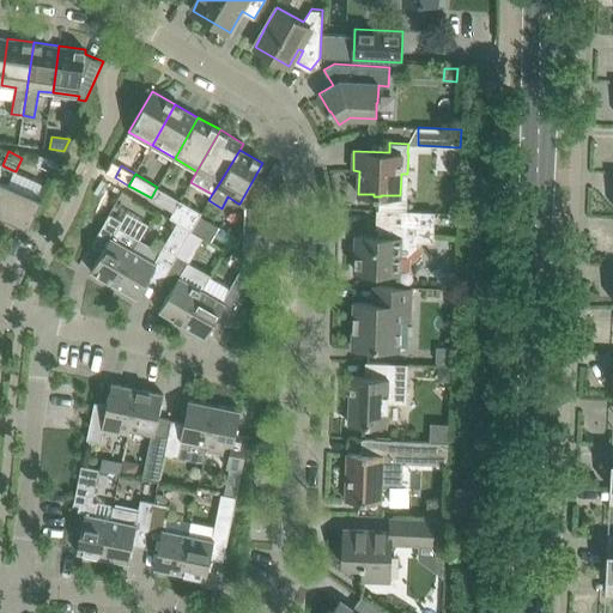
[(256,174),(240,204),(238,204),(244,207),(246,205),(269,206),(271,182),(256,174)]
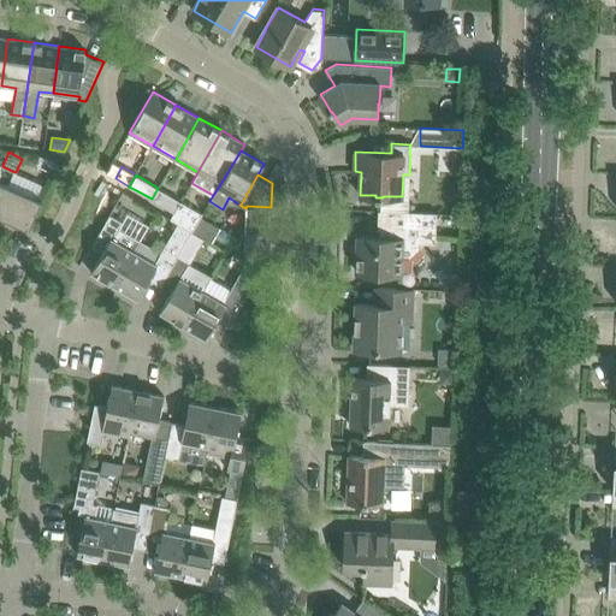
[(42,200),(0,182),(0,217),(30,229),(42,200)]
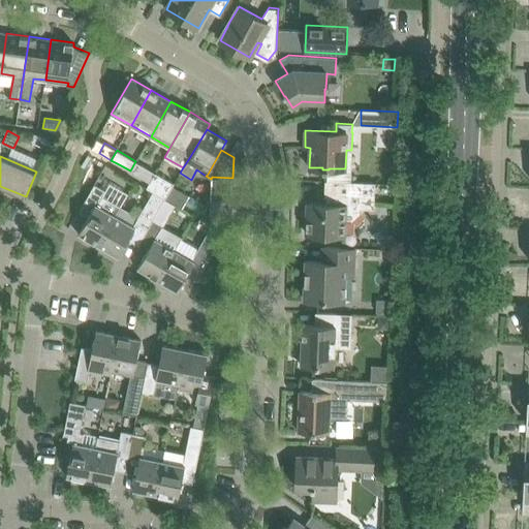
[(130,170),(150,182),(155,173),(135,161),(130,170)]
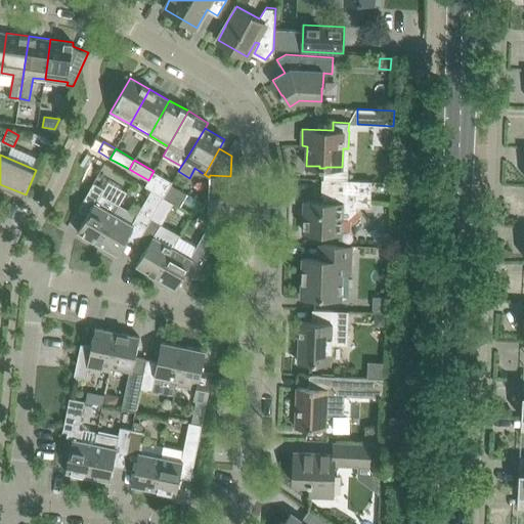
[(151,189),(163,195),(164,197),(173,181),(154,171),(148,180),(145,185),(151,189)]
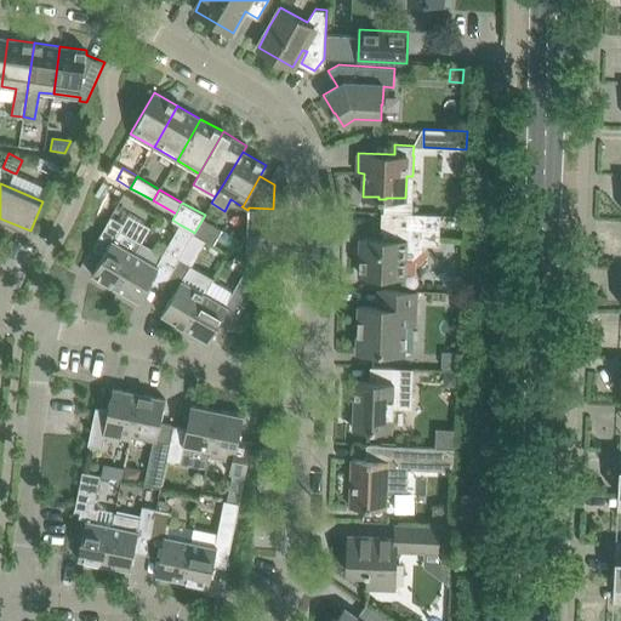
[(249,208),(248,210),(248,221),(272,222),(273,209),(249,208)]
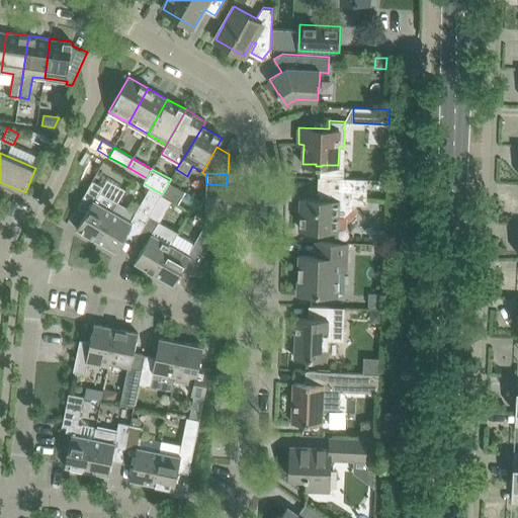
[(322,199),(301,199),(300,229),(337,230),(338,214),(344,214),(352,207),(352,204),(366,204),(367,178),(319,176),(318,192),(325,192),(325,194),(322,197),(322,199)]
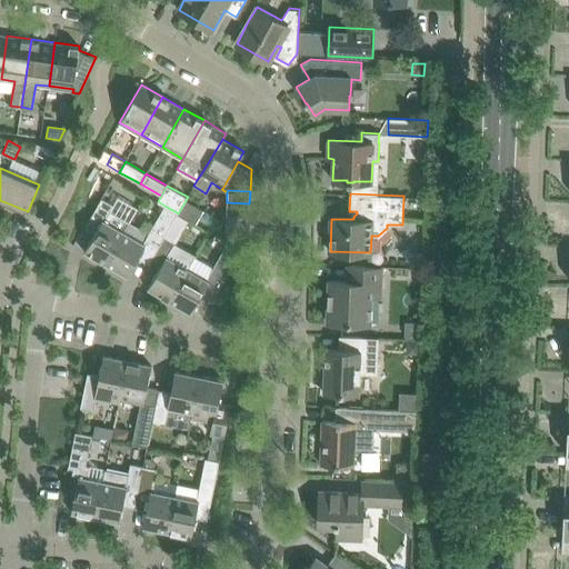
[(129,220),(111,210),(115,205),(101,198),(85,227),(96,232),(85,251),(106,263),(125,231),(130,221),(128,221),(129,220)]
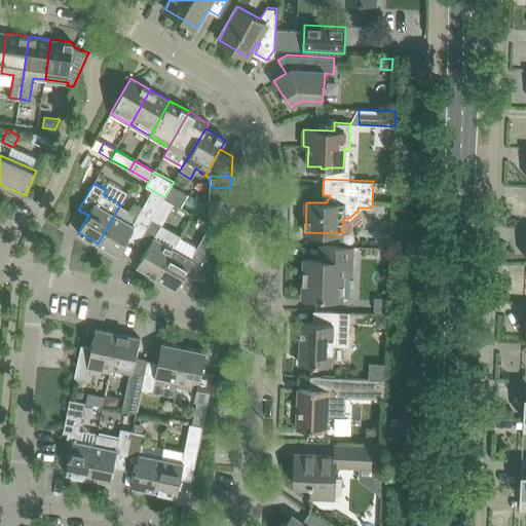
[(183,202),(189,192),(176,185),(171,195),(183,202)]
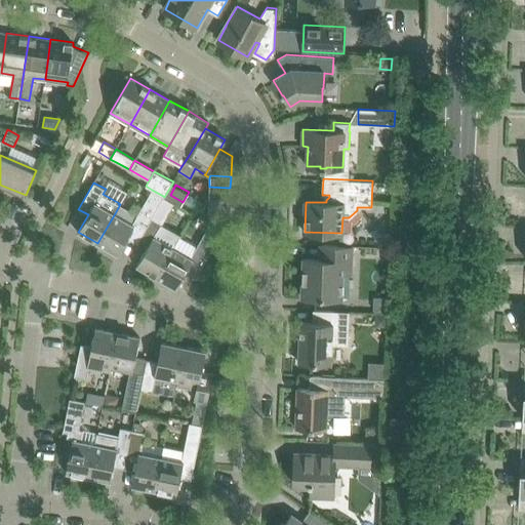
[(230,188),(209,187),(209,199),(230,199),(230,188)]
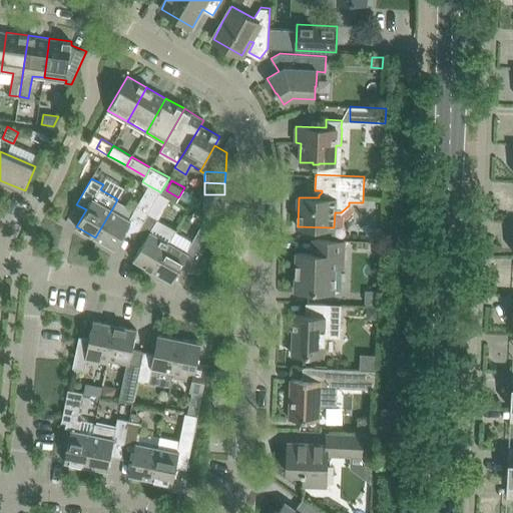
[(143,221),(147,213),(160,192),(159,191),(148,185),(131,214),(143,221)]
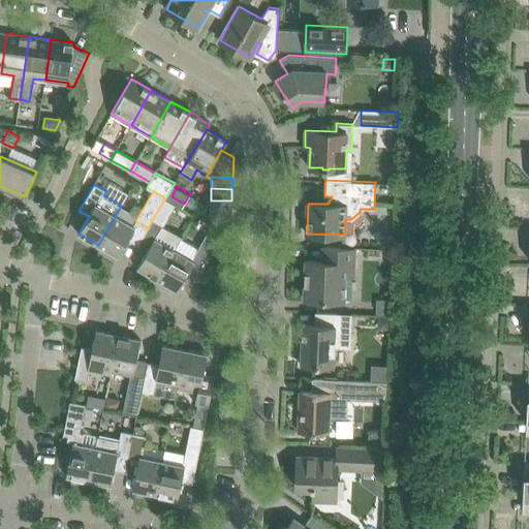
[(211,200),(210,212),(230,213),(231,200),(211,200)]
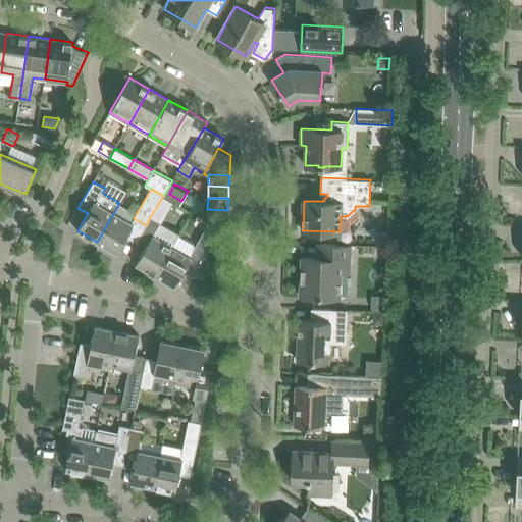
[(204,214),(204,202),(194,202),(193,214),(204,214)]
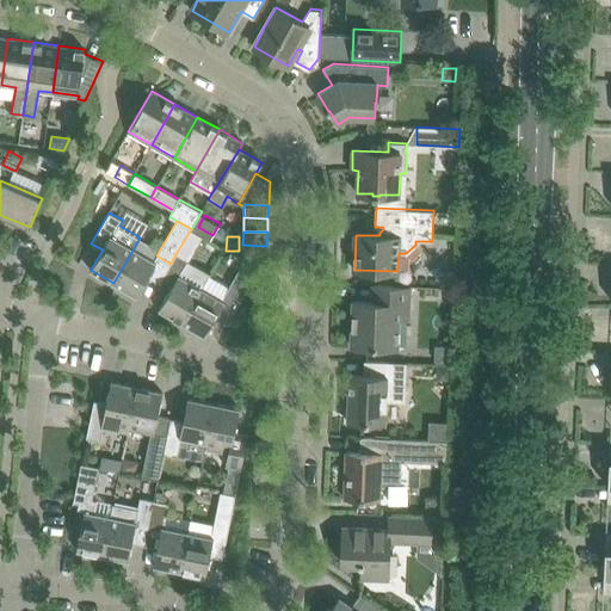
[(246,258),(265,259),(266,259),(266,246),(242,245),(242,258),(246,258)]
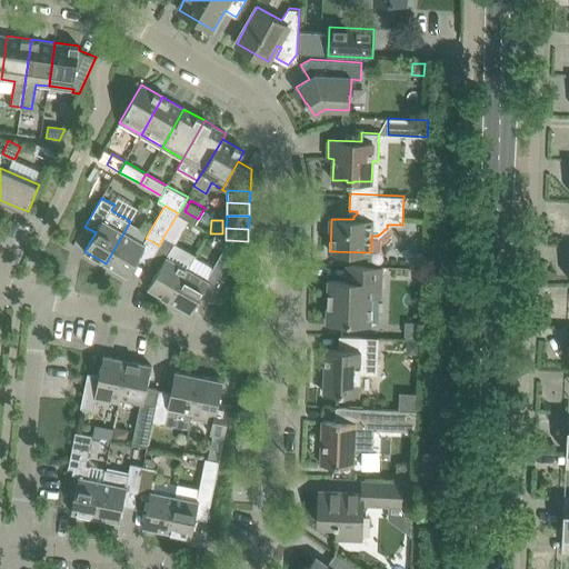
[(127,276),(146,243),(125,231),(106,263),(127,276)]
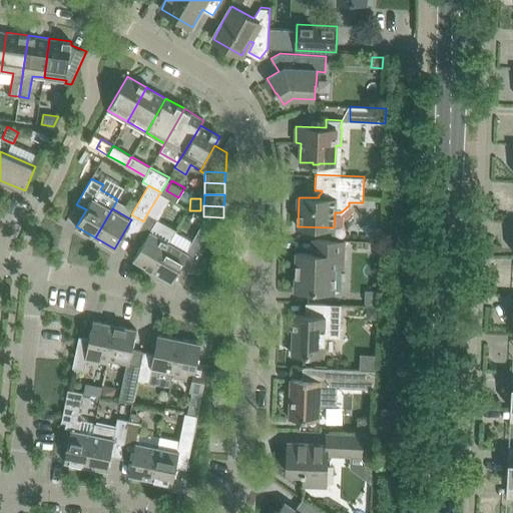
[(176,229),(157,218),(147,213),(143,221),(136,234),(145,239),(133,260),(152,271),(169,241),(176,229)]
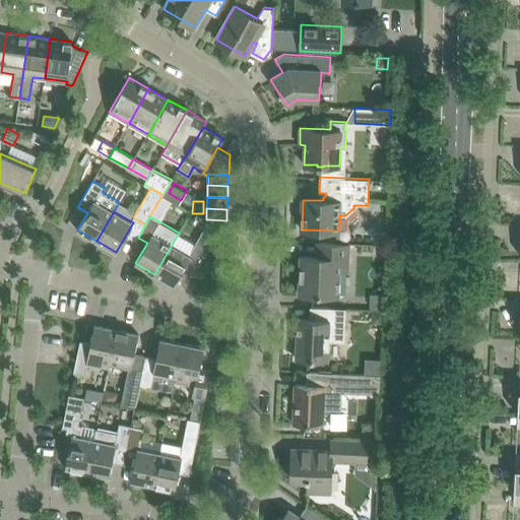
[(203,258),(217,235),(225,220),(209,219),(191,251),(203,258)]
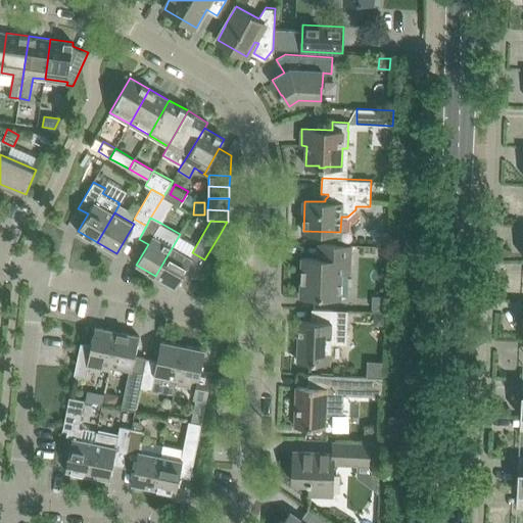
[(319,244),(327,245),(327,258),(301,257),(300,296),(341,297),(342,273),(350,273),(351,245),(319,243),(319,244)]
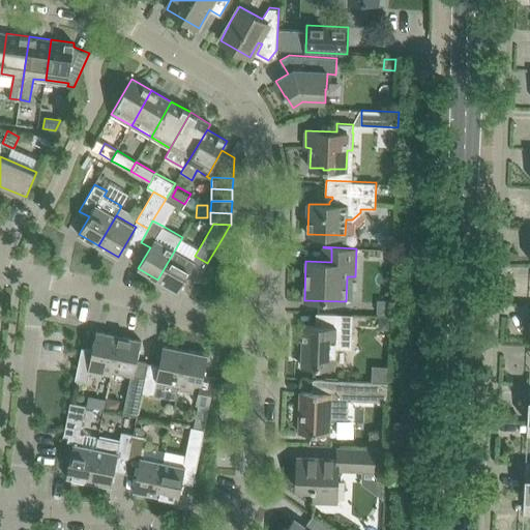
[(195,261),(175,249),(157,280),(177,291),(195,261)]
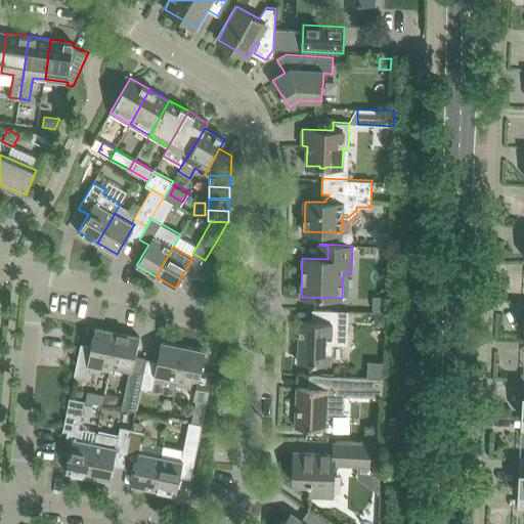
[(373,309),(386,310),(386,297),(373,296),(373,309)]
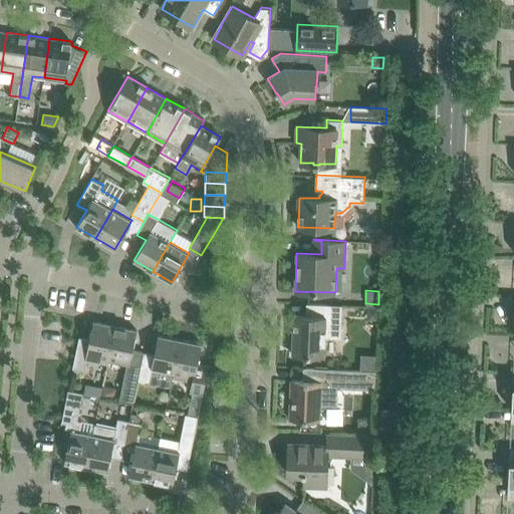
[(341,338),(342,305),(309,303),(309,315),(294,315),(292,355),(324,356),(325,337),(341,338)]
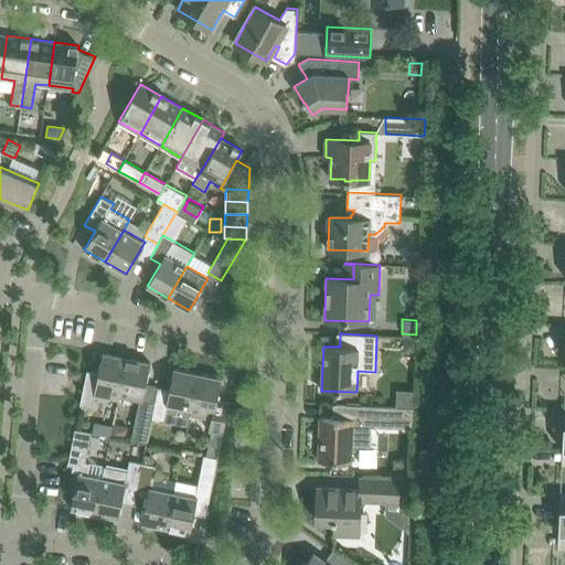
[(93,407),(96,395),(118,400),(126,358),(103,353),(98,372),(87,370),(80,405),(93,407)]
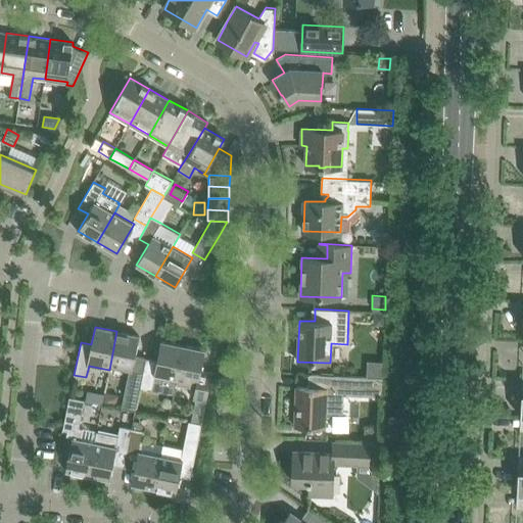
[(136,362),(140,335),(116,331),(109,370),(110,370),(110,369),(129,372),(122,411),(135,414),(140,388),(142,376),(145,363),(136,362)]
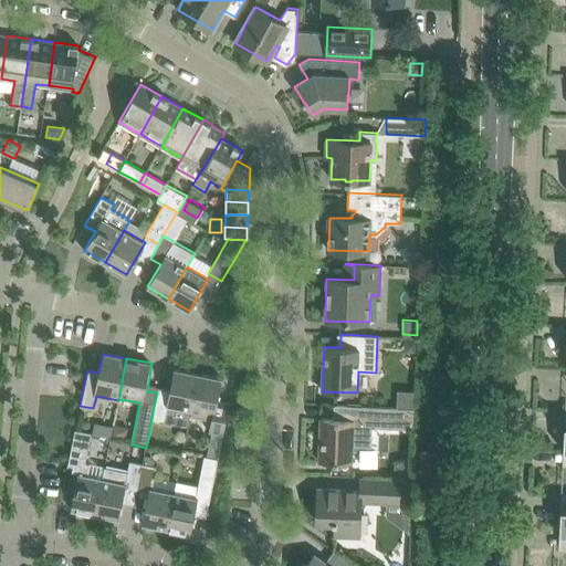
[(191,410),(199,374),(175,368),(170,389),(158,387),(157,392),(154,407),(152,420),(165,422),(168,406),(191,410)]
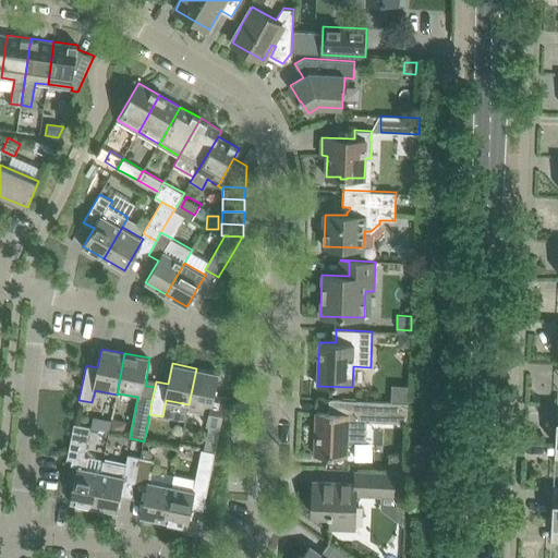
[(189,404),(187,410),(208,413),(206,425),(220,428),(227,396),(215,393),(219,373),(196,368),(189,404)]
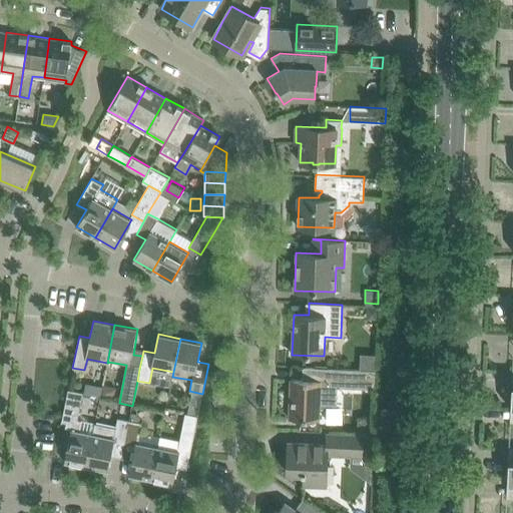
[(338,386),(373,387),(374,370),(303,367),(303,379),(291,379),(289,419),(319,420),(320,404),(337,404),(338,386)]
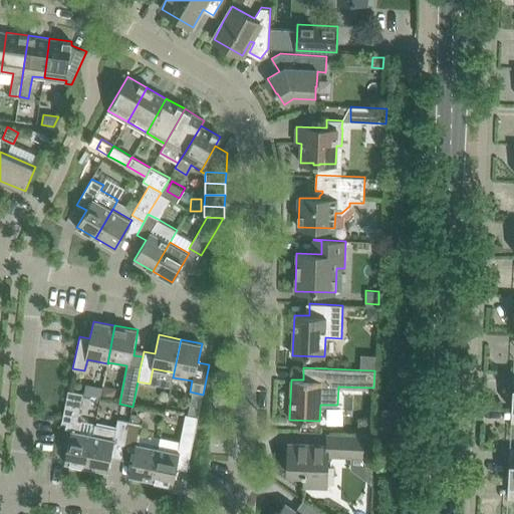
[(79,431),(81,423),(77,423),(83,393),(68,390),(61,422),(66,423),(65,429),(71,430),(64,463),(86,467),(93,434),(92,434),(79,431)]
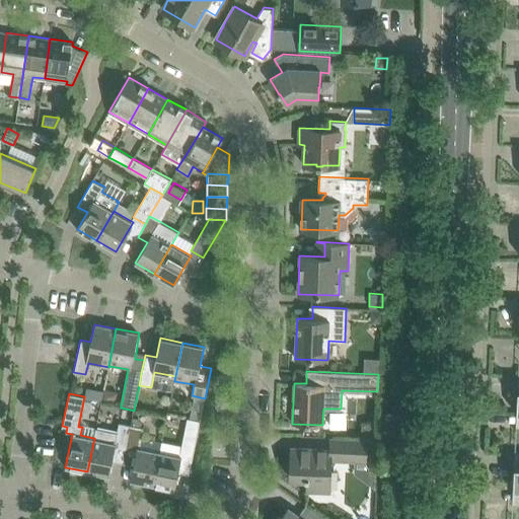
[(193,409),(191,419),(193,419),(200,421),(201,415),(202,411),(193,409)]
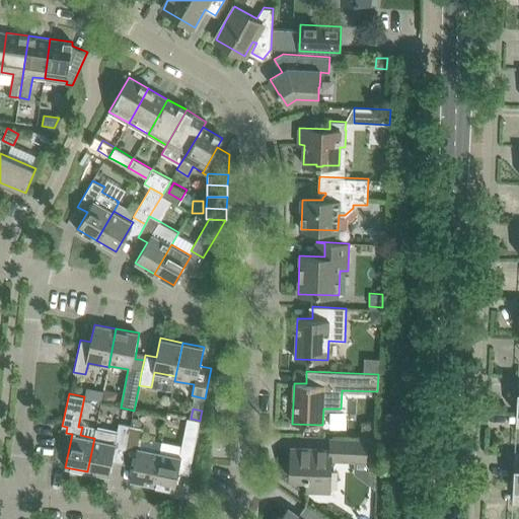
[(159,451),(153,486),(174,490),(178,469),(190,471),(200,421),(193,419),(191,419),(188,418),(181,445),(161,441),(159,451)]
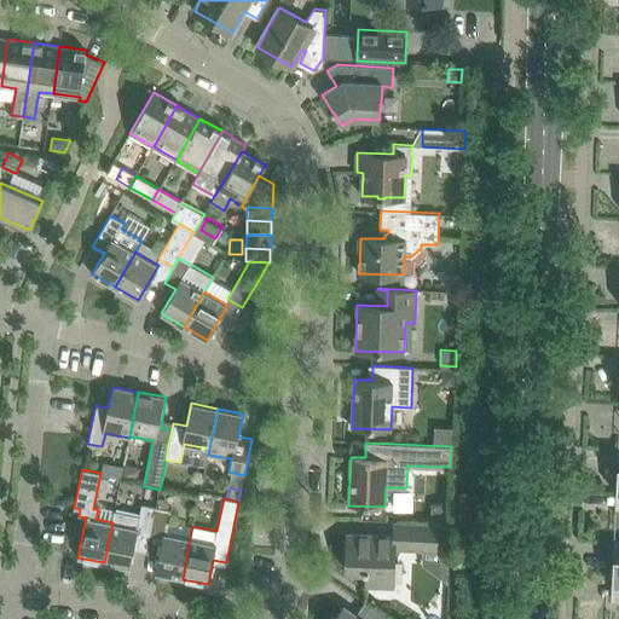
[(139,515),(115,509),(111,522),(113,522),(104,562),(131,568),(138,530),(151,532),(156,507),(142,504),(139,515)]
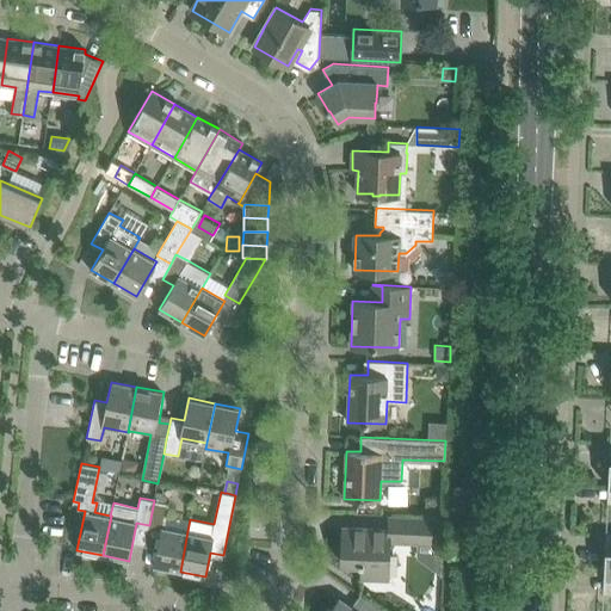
[(426,498),(425,514),(443,514),(444,499),(426,498)]
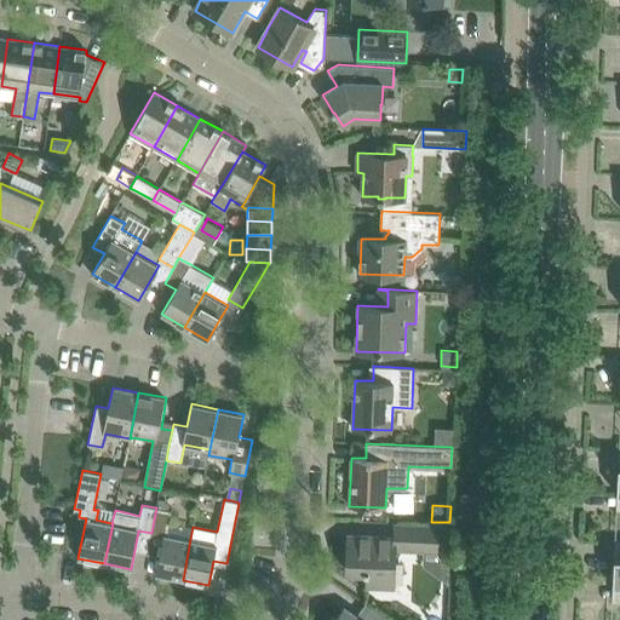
[(156,574),(183,580),(190,539),(166,534),(171,511),(156,507),(151,533),(165,535),(156,574)]
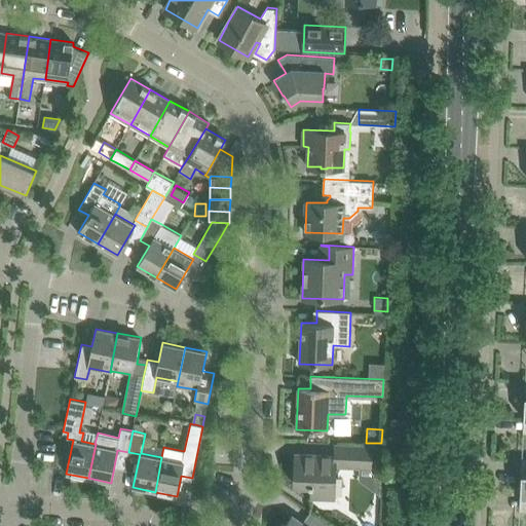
[(334,497),(336,465),(360,466),(359,480),(380,495),(382,445),(335,443),(335,455),(295,453),(294,484),(311,485),(311,496),(334,497)]
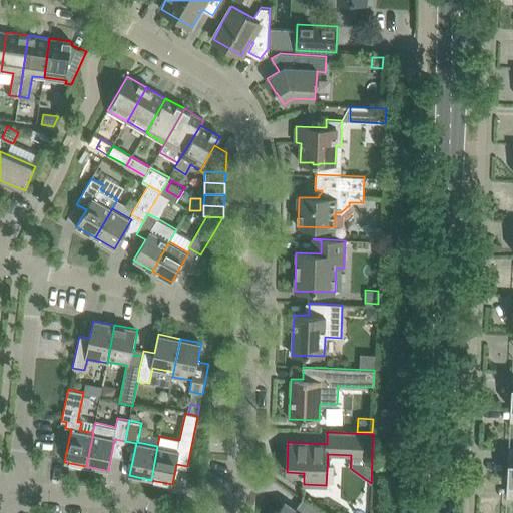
[(286,503),(278,512),(324,512),(303,498),(302,500),(303,501),(299,508),(297,508),(295,509),(286,503)]
